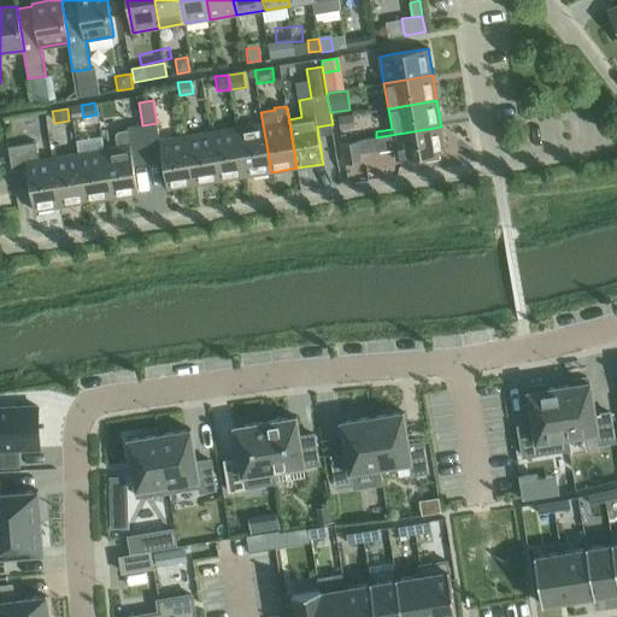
[(117,109),(98,111),(99,122),(118,118),(117,109)]
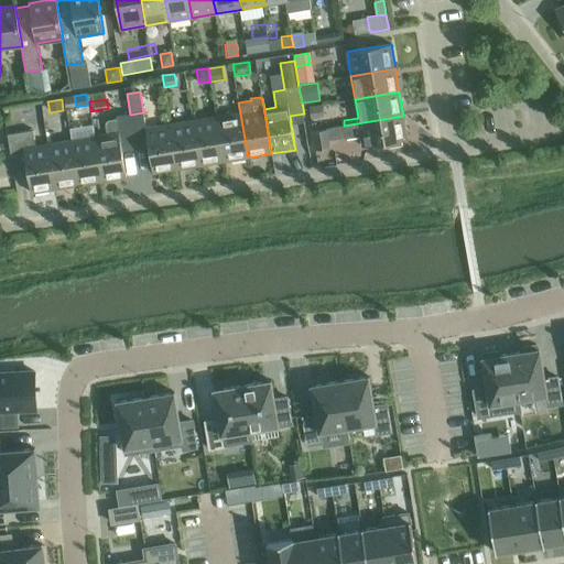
[(503,131),(523,131),(523,115),(534,115),(534,101),(503,101),(503,131)]
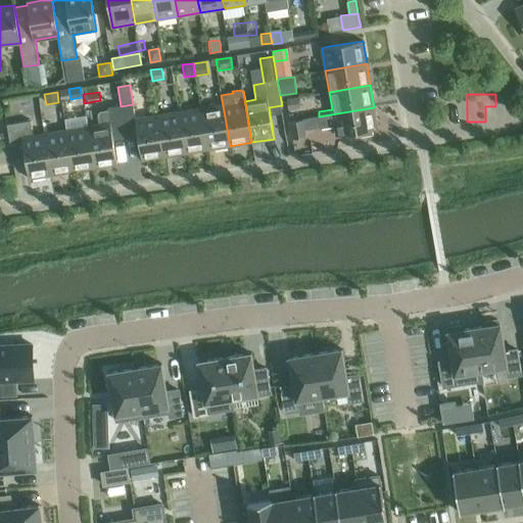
[(298,97),(286,99),(288,109),(300,107),(298,97)]
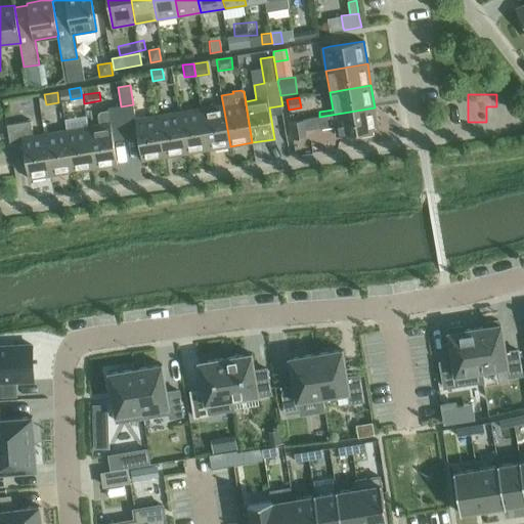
[(133,104),(121,106),(125,132),(137,130),(142,161),(165,157),(158,116),(135,119),(133,104)]
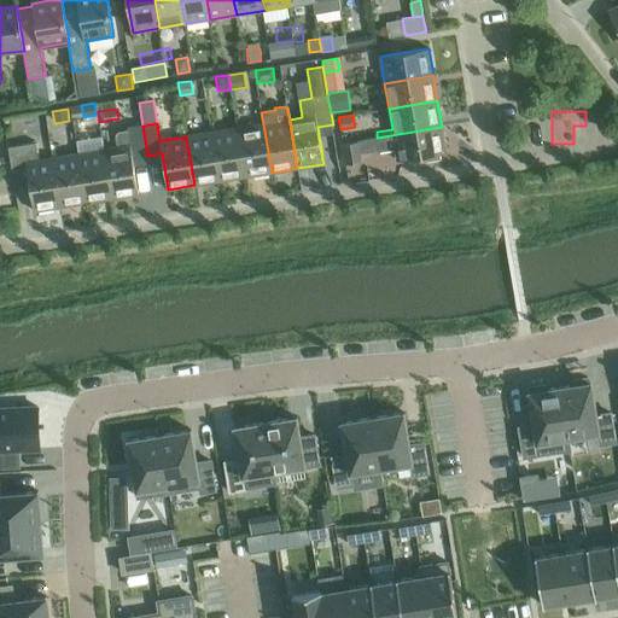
[(263,124),(238,128),(246,178),(272,173),(263,124)]
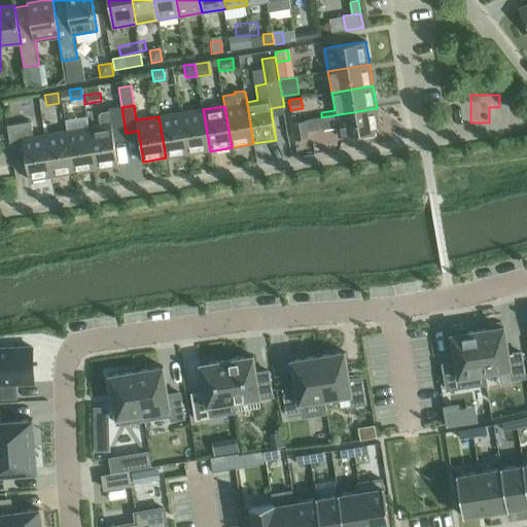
[(101,126),(89,128),(96,170),(118,166),(113,135),(126,133),(121,107),(108,109),(109,111),(101,113),(99,116),(101,126)]
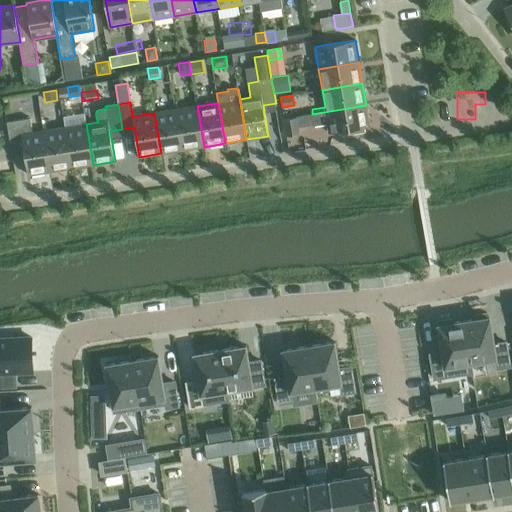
[(366,105),(312,114),(313,115),(315,126),(328,123),(329,133),(370,126),(366,105)]
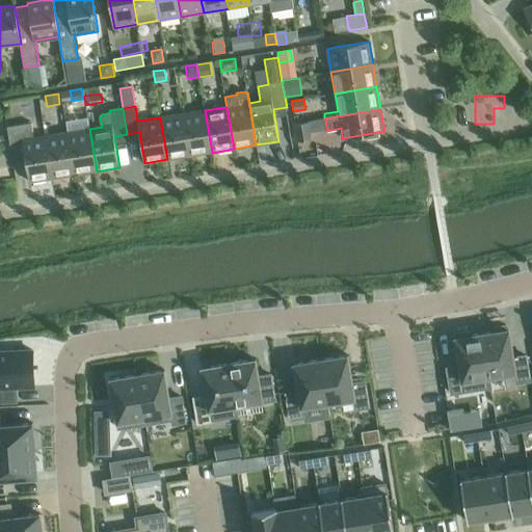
[(205,110),(182,113),(189,156),(212,153),(205,110)]
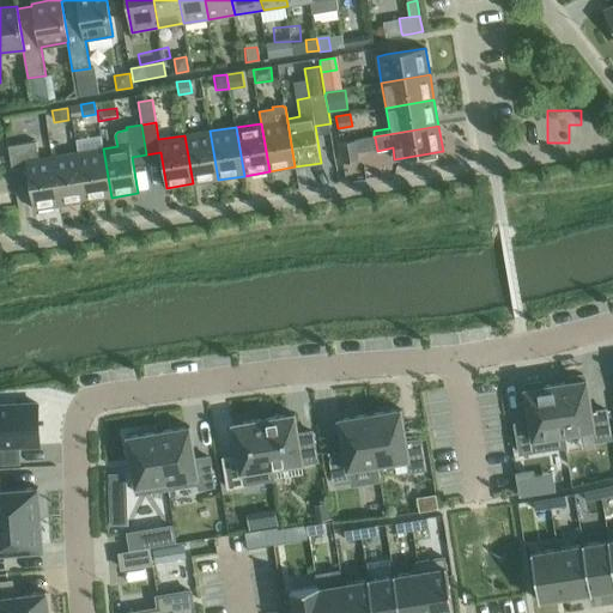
[(210,131),(184,135),(193,183),(218,180),(210,131)]
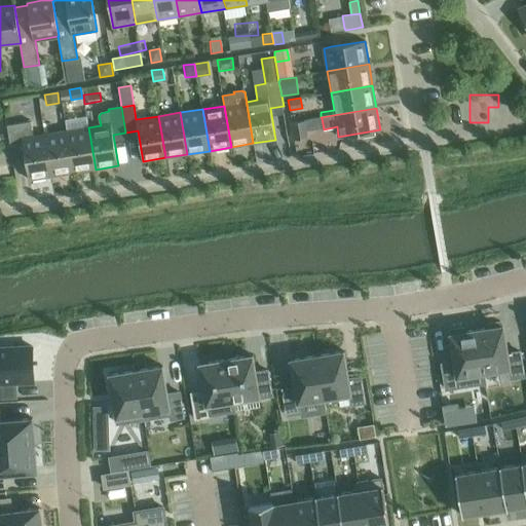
[(322,118),(305,120),(307,132),(324,129),(322,118)]
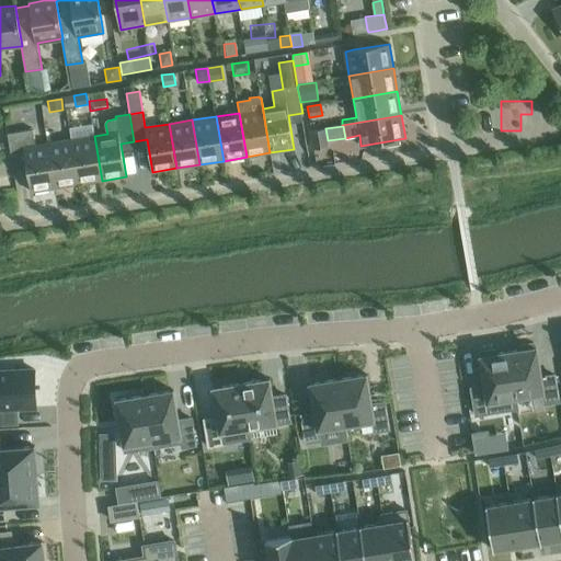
[(311,130),(315,149),(329,147),(328,140),(325,128),(311,130)]
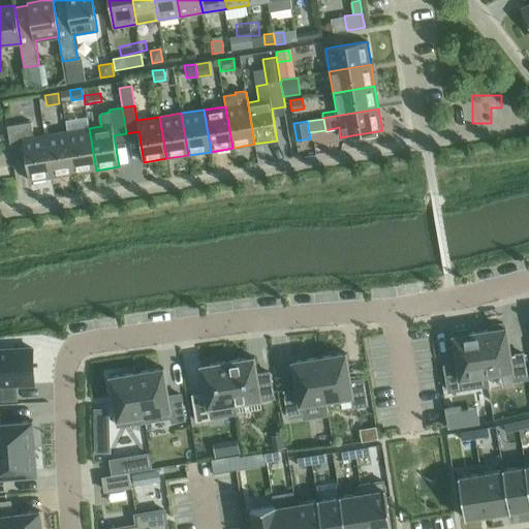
[(52,177),(45,135),(34,137),(31,122),(7,126),(12,159),(25,157),(29,181),(52,177)]
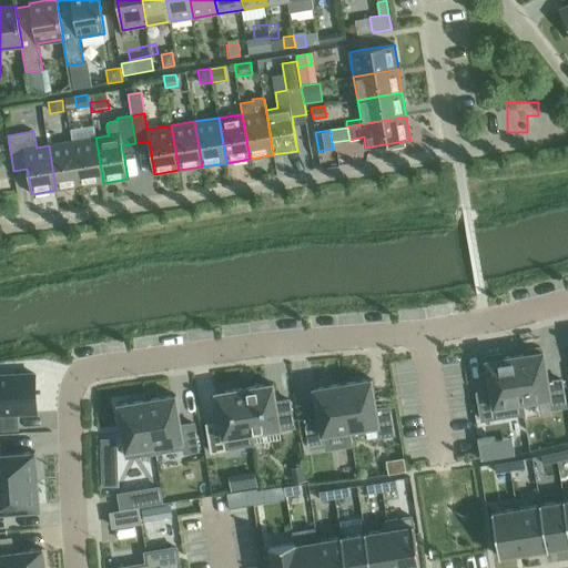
[(419,138),(422,149),(442,145),(439,133),(419,138)]
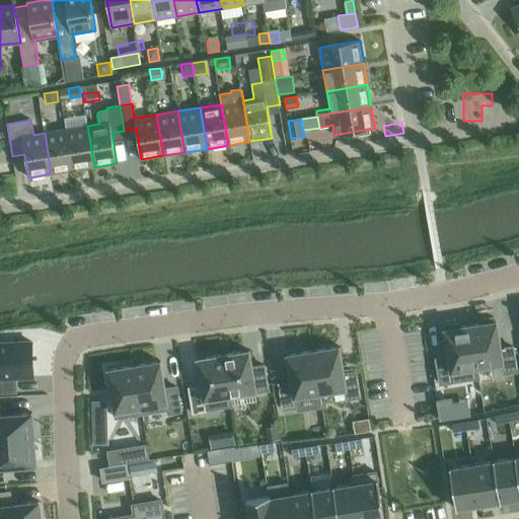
[(87,126),(66,129),(73,170),(94,167),(87,126)]
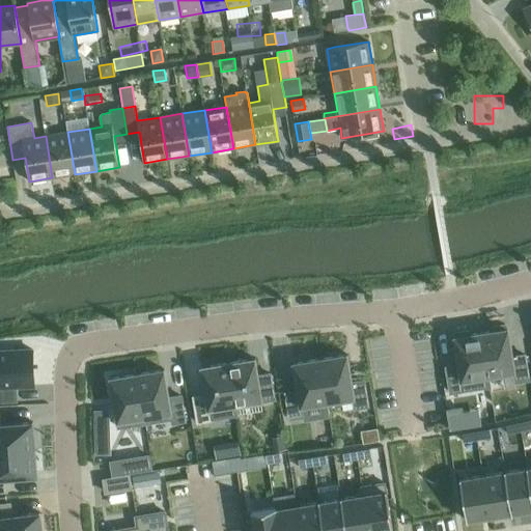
[(67,132),(46,136),(52,177),(75,174),(67,132)]
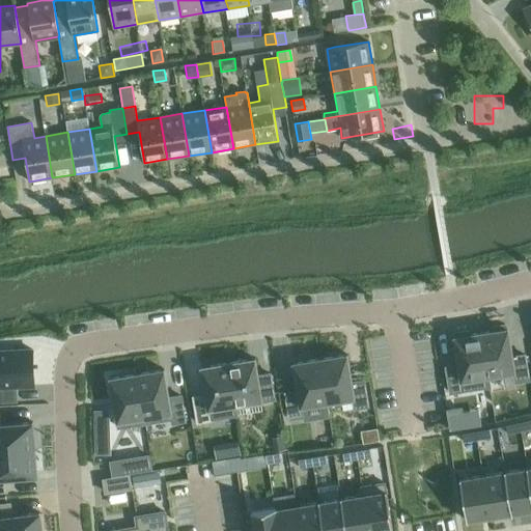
[(508,328),(481,333),(488,376),(490,375),(514,371),(516,382),(529,380),(525,355),(512,357),(508,328)]
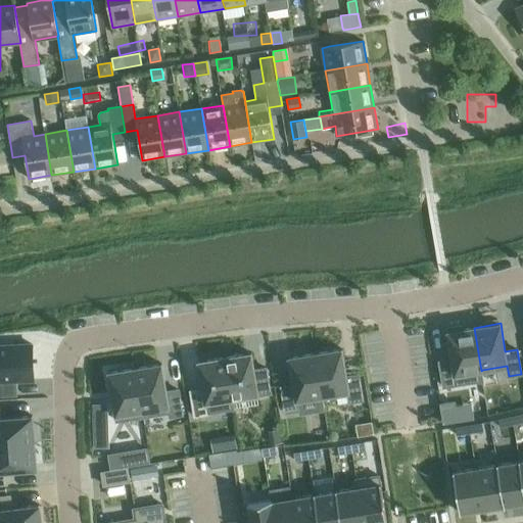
[(453,360),(440,362),(444,386),(483,380),(482,370),(481,371),(474,328),(447,332),(453,360)]
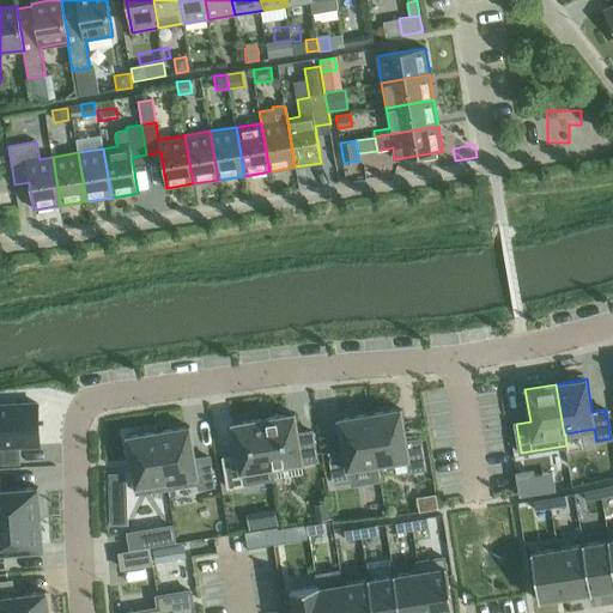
[(0,463),(20,462),(19,461),(13,461),(13,449),(19,449),(19,445),(40,445),(38,404),(16,405),(0,405),(0,463)]
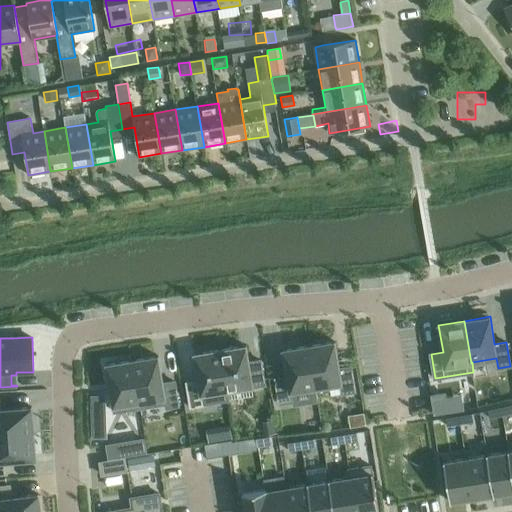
[(335,341),(309,346),(316,388),(341,383),(343,393),(355,391),(351,367),(339,369),(335,341)]
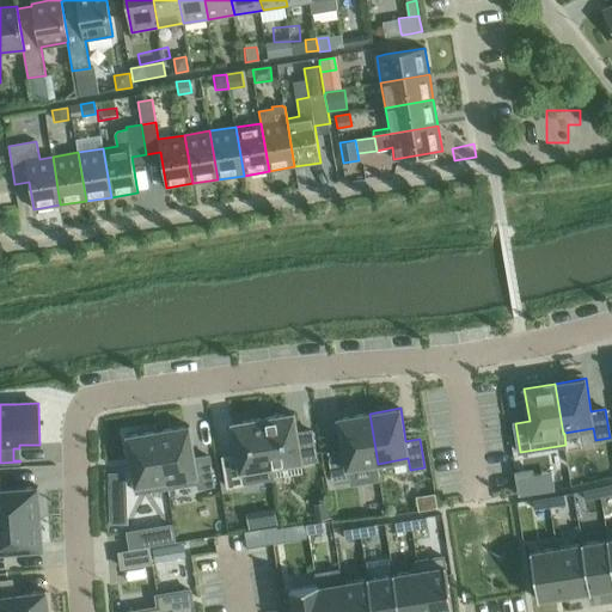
[(287,414),(263,417),(273,478),(303,473),(301,461),(317,459),(316,456),(312,430),(298,433),(294,412),(287,414)]
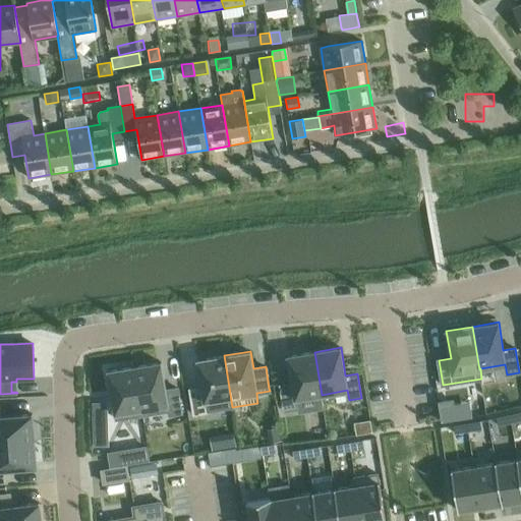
[(293,384),(281,386),(285,410),(297,408),(295,399),(322,395),(314,352),(288,356),(293,384)]
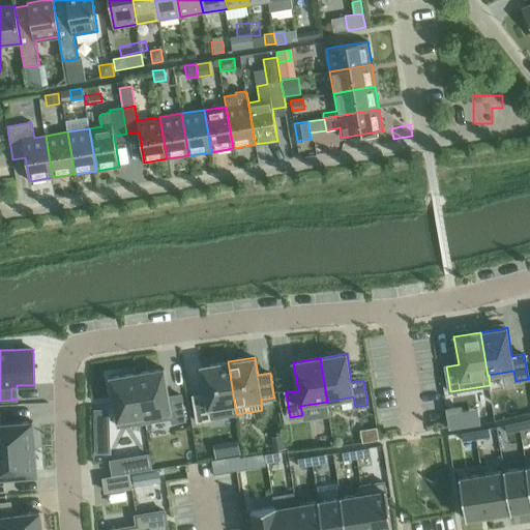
[(206,394),(194,396),(198,421),(210,419),(210,418),(236,414),(228,361),(202,366),(206,394)]
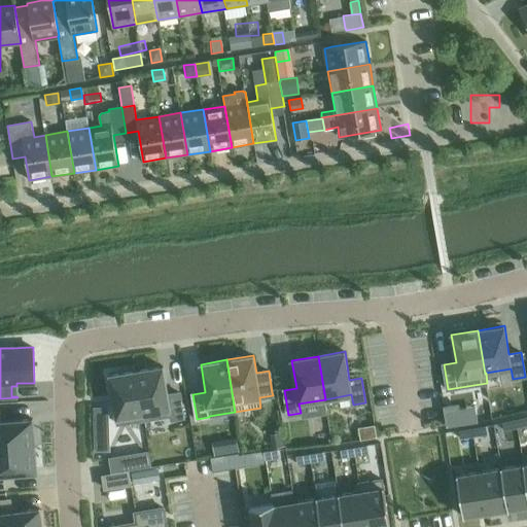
[(157,367),(137,371),(144,420),(171,415),(171,419),(184,417),(180,396),(180,392),(168,394),(164,366),(157,367)]
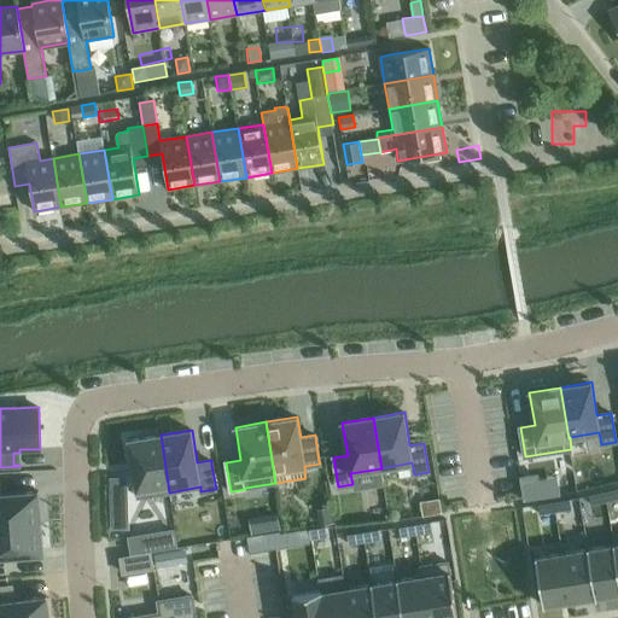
[(161,435),(129,439),(139,497),(169,493),(161,435)]
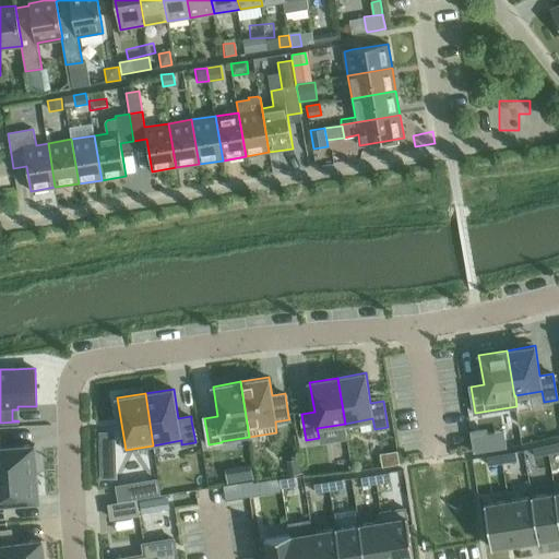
[(486,428),(471,430),(474,452),(489,449),(487,433),(486,428)]
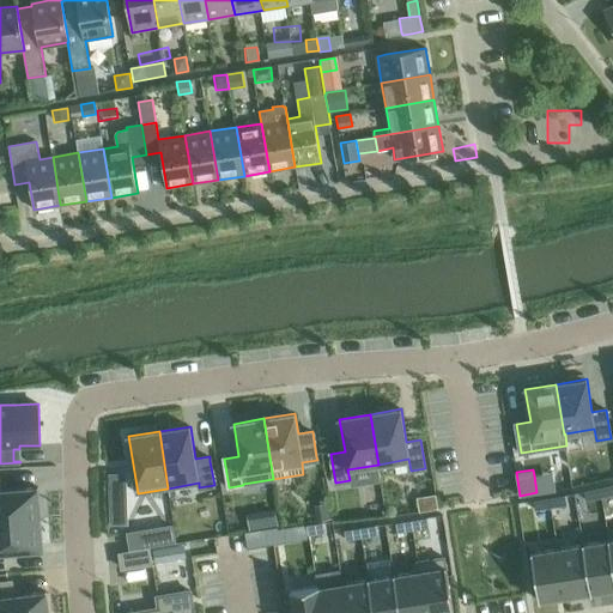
[(126,474),(107,474),(107,501),(126,499),(126,474)]
